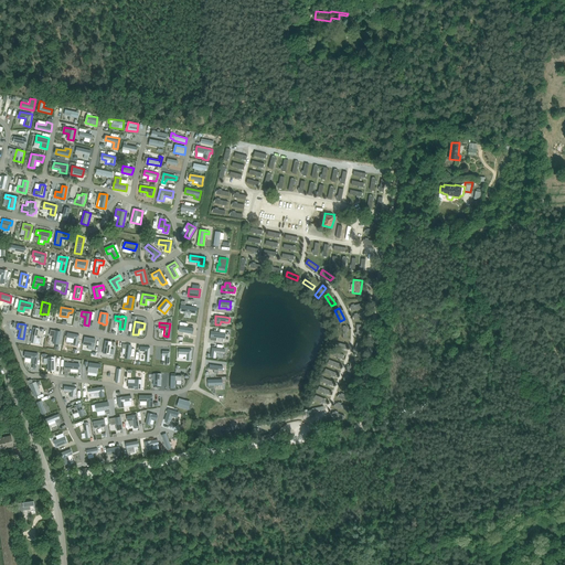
[(51,330),(50,336),(55,336),(53,343),(59,344),(61,332),(51,330)]
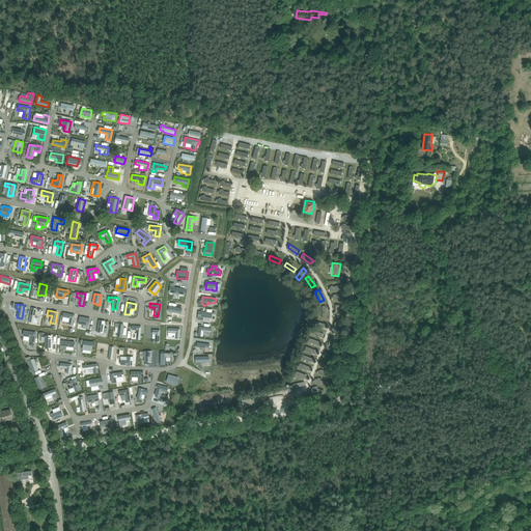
[(199,311),(198,319),(202,319),(203,317),(204,317),(203,319),(203,320),(210,322),(211,318),(212,318),(212,313),(199,311)]
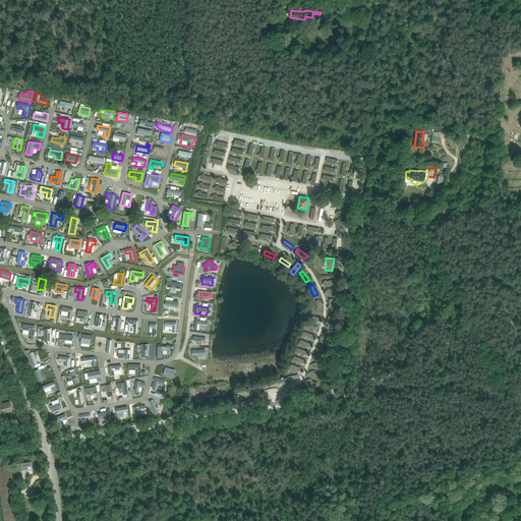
[(78,310),(76,317),(87,320),(89,312),(78,310)]
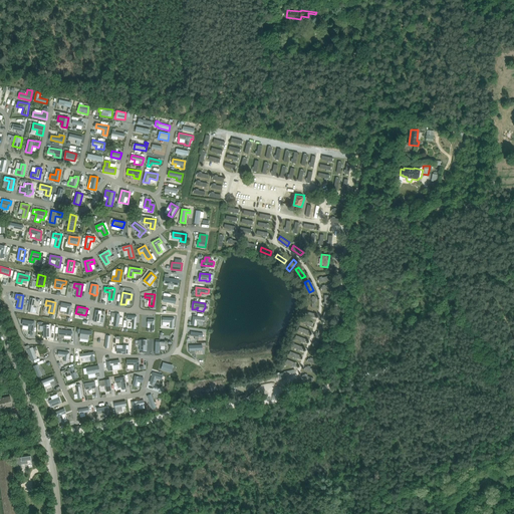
[(63,315),(65,309),(61,308),(59,318),(69,321),(70,317),(63,315)]
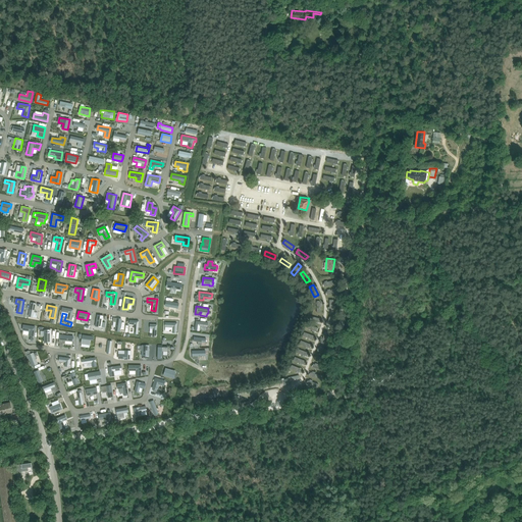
[(129,320),(129,324),(135,324),(134,333),(138,334),(139,321),(135,320),(129,320)]
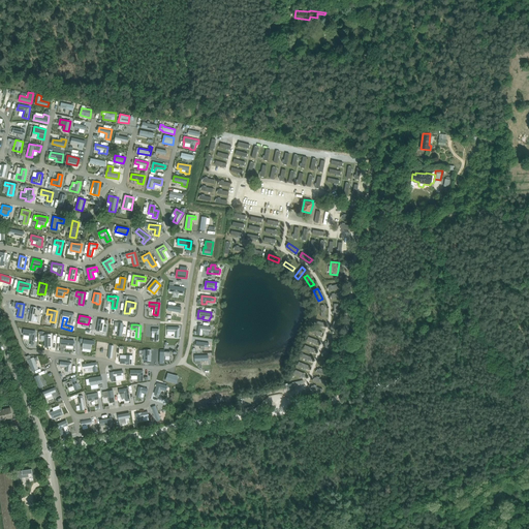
[(198,325),(197,335),(203,335),(203,331),(210,332),(211,327),(198,325)]
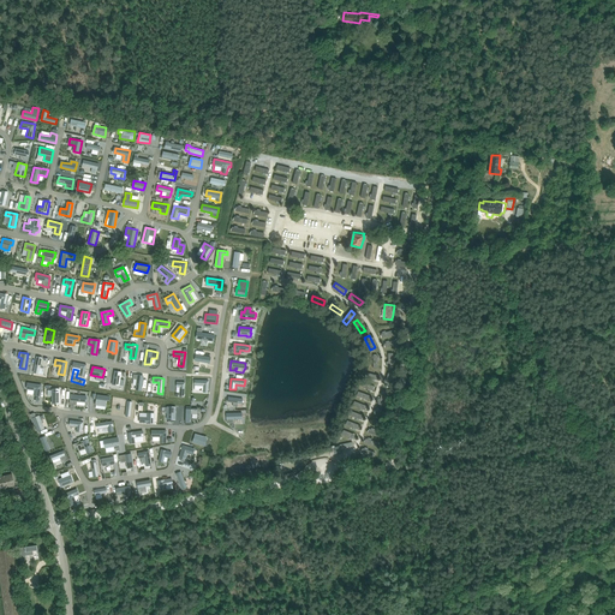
[(195,380),(195,384),(203,386),(203,392),(208,392),(209,381),(195,380)]
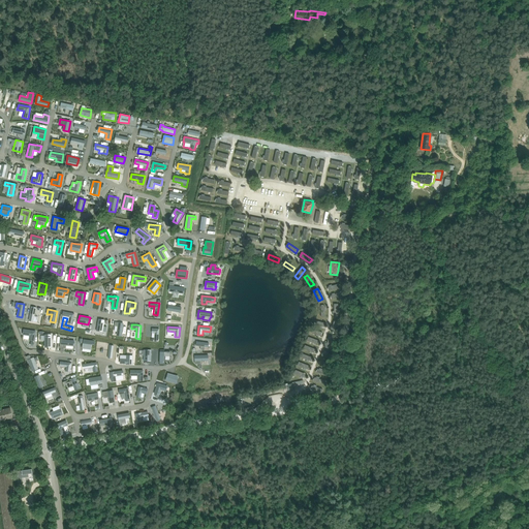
[(24,330),(23,334),(30,335),(29,340),(34,340),(35,332),(24,330)]
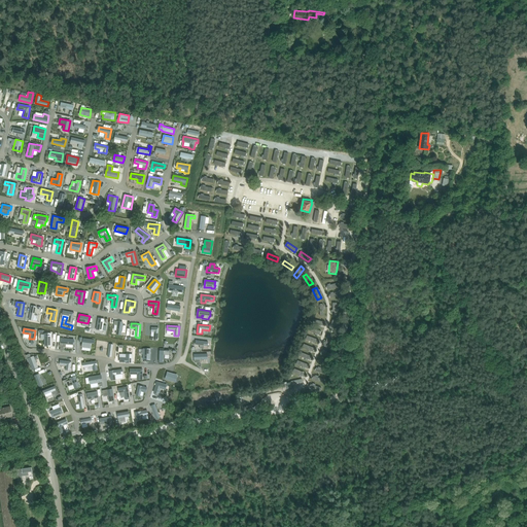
[(83,339),(82,350),(91,351),(92,343),(94,343),(95,340),(83,339)]
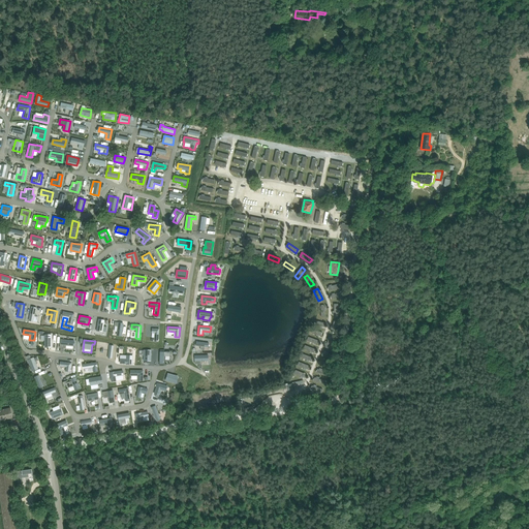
[(196,341),(196,345),(200,346),(200,349),(204,349),(205,346),(209,347),(209,343),(196,341)]
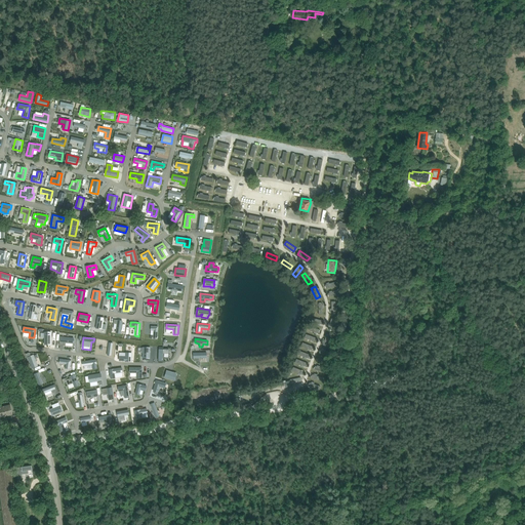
[(159,349),(158,361),(163,361),(163,353),(169,354),(169,349),(159,349)]
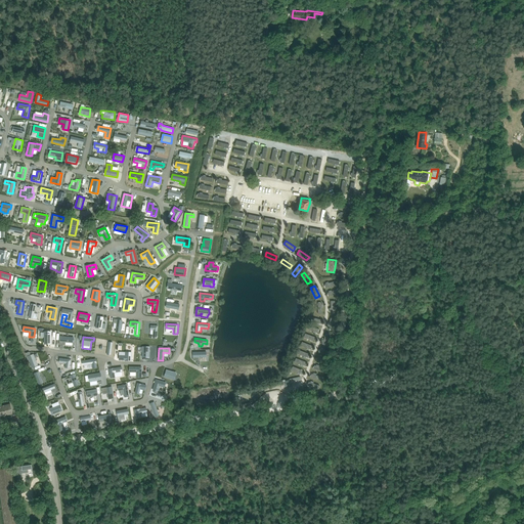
[(34,354),(28,356),(32,367),(38,365),(35,358),(38,356),(37,353),(34,354)]
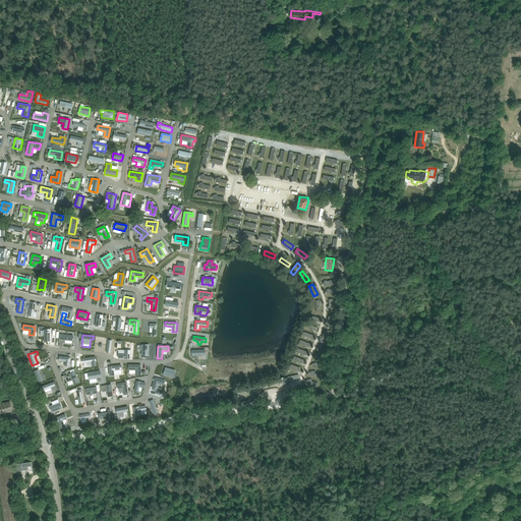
[(59,356),(59,360),(65,361),(65,364),(64,365),(69,366),(70,357),(59,356)]
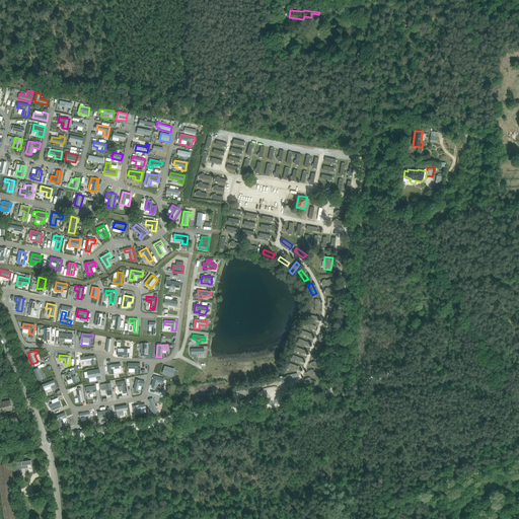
[(94,356),(82,358),(82,362),(91,360),(91,364),(96,364),(94,356)]
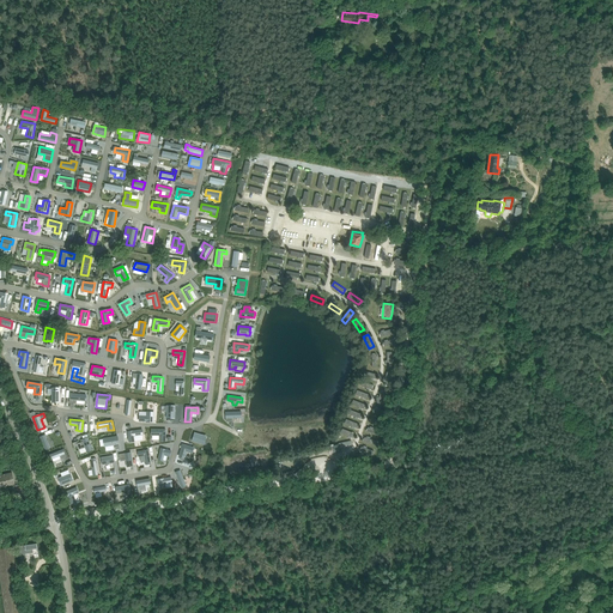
[(143,429),(128,431),(129,442),(134,441),(134,436),(143,435),(143,429)]
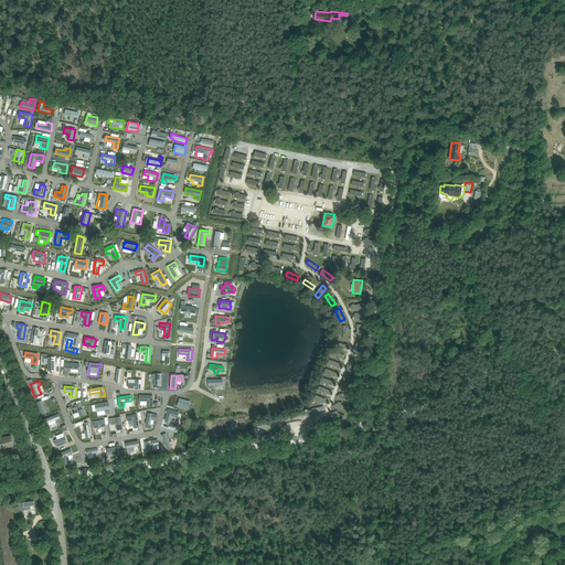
[(140,395),(140,401),(148,401),(148,406),(152,406),(152,396),(140,395)]
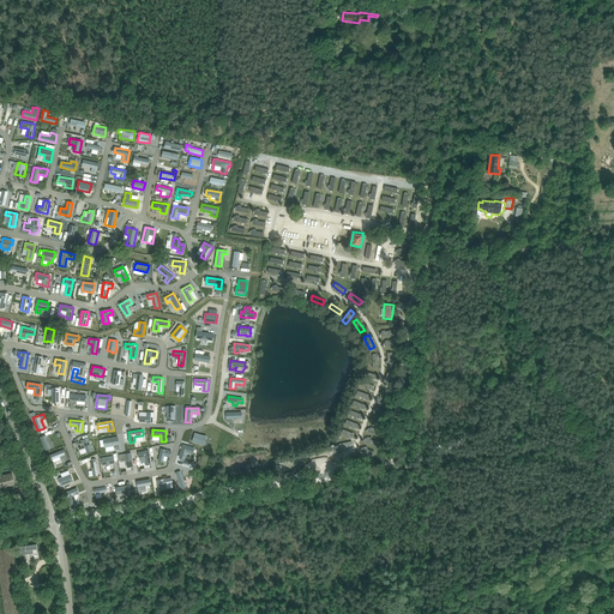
[(196,433),(193,441),(204,445),(205,440),(206,440),(206,437),(206,435),(204,435),(203,435),(196,433)]
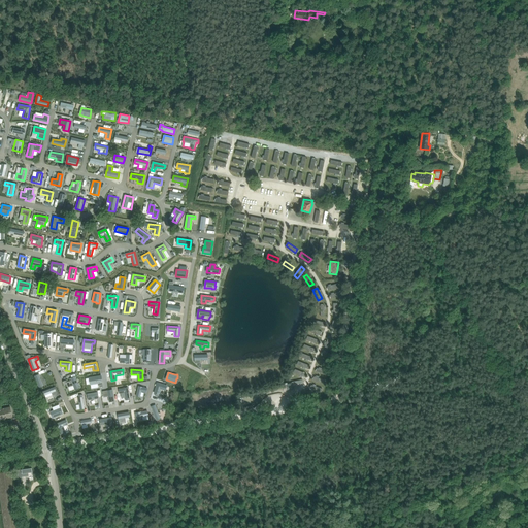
[(39,374),(34,375),(39,388),(43,386),(39,374)]
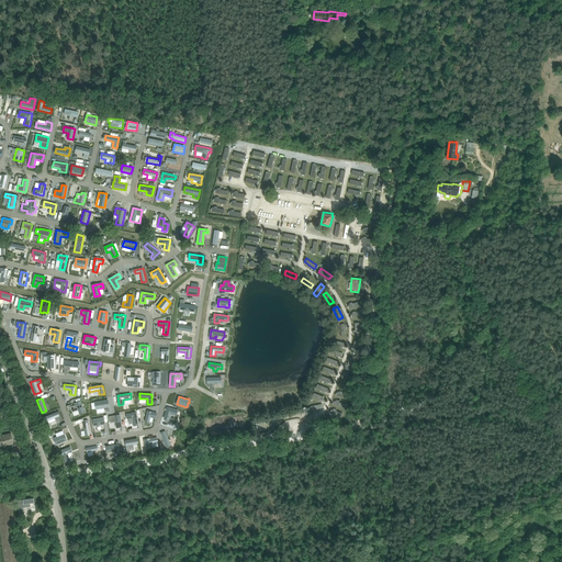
[(77,405),(71,407),(72,412),(78,409),(80,414),(85,412),(80,401),(76,403),(77,405)]
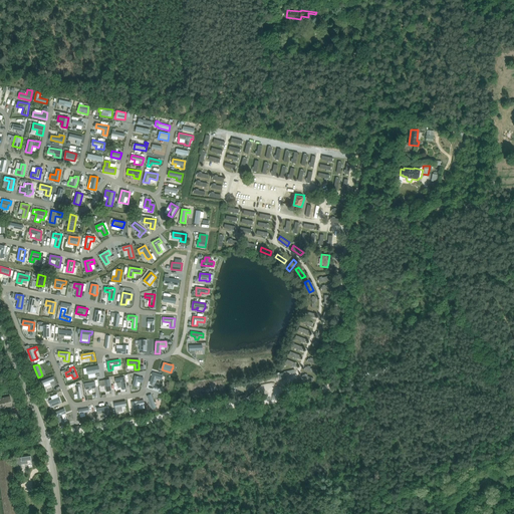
[(154,372),(151,382),(155,383),(157,378),(162,379),(163,375),(154,372)]
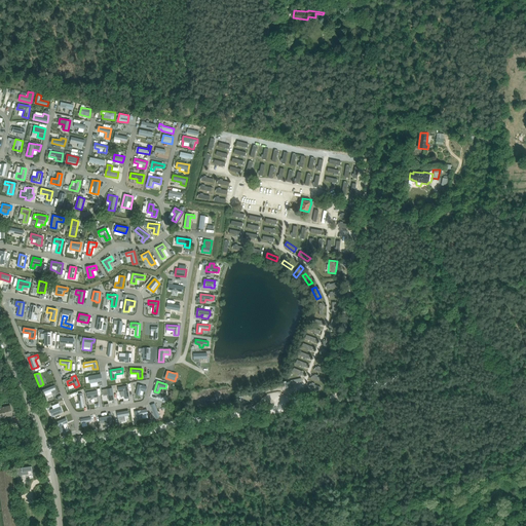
[(53,385),(41,390),(43,395),(51,390),(53,396),(58,393),(53,385)]
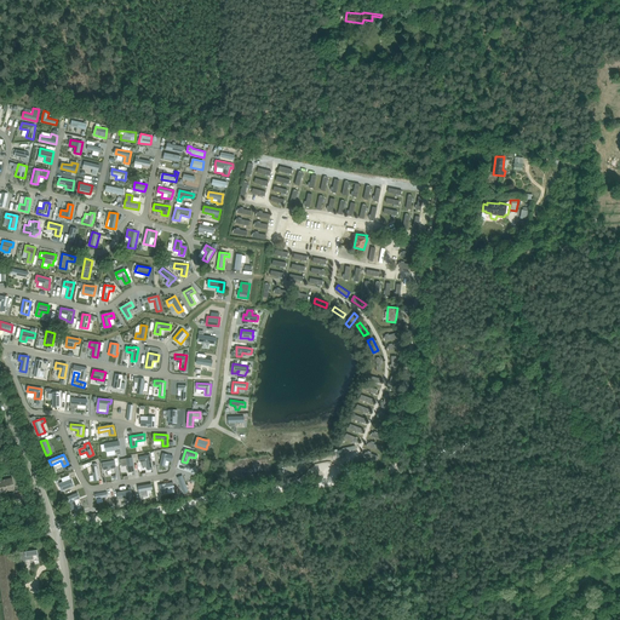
[(148,470),(153,469),(150,454),(139,457),(141,461),(142,461),(143,468),(147,466),(148,470)]
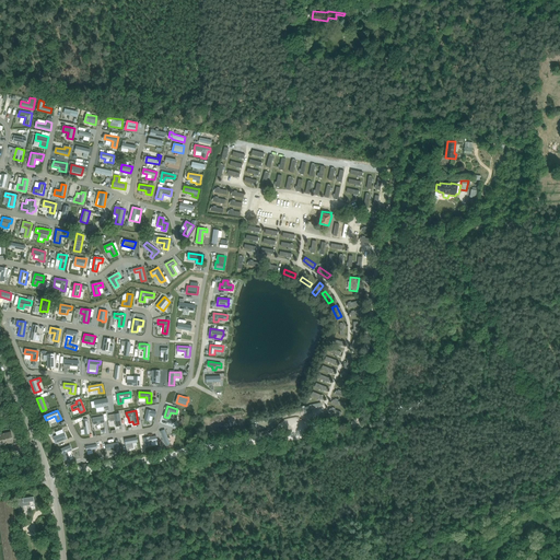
[(147,410),(144,421),(149,422),(150,416),(155,417),(155,412),(147,410)]
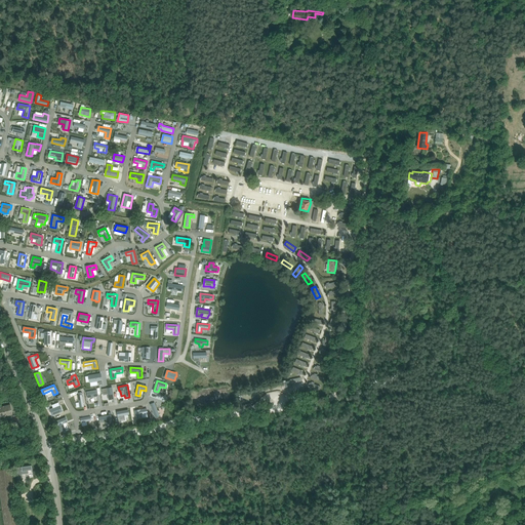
[(112,388),(103,390),(104,394),(108,393),(109,400),(114,399),(112,388)]
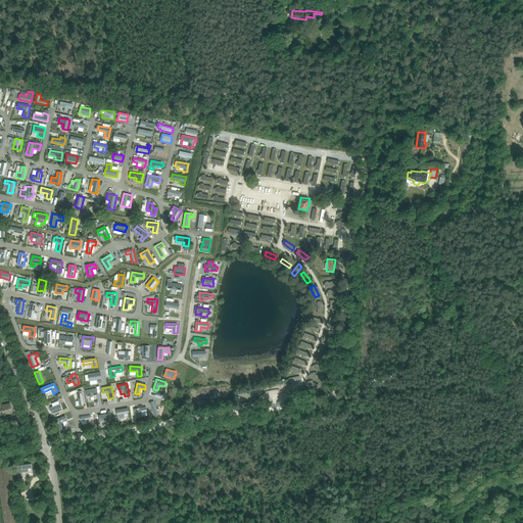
[(79,400),(76,401),(77,406),(80,406),(84,405),(82,390),(79,391),(79,393),(78,393),(79,400)]
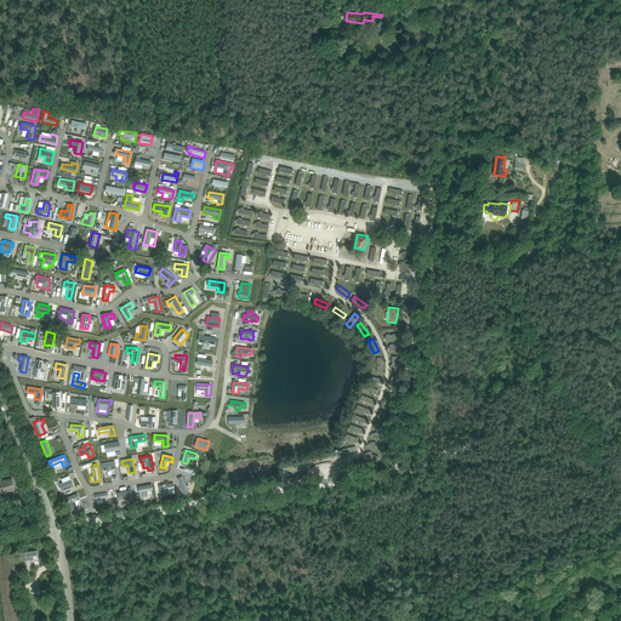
[(63,483),(60,484),(62,491),(74,486),(72,479),(70,479),(69,476),(62,479),(63,483)]
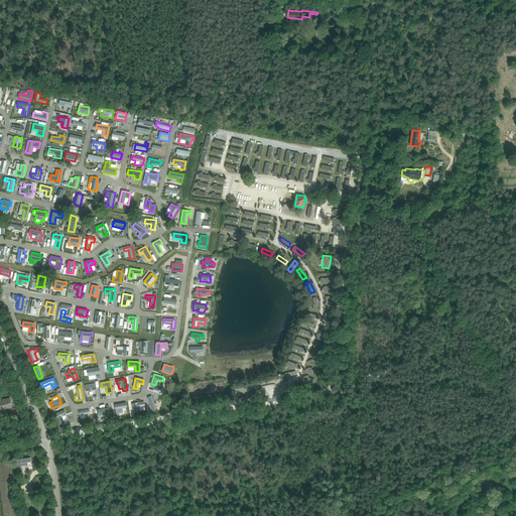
[(157,409),(152,395),(147,397),(152,410),(157,409)]
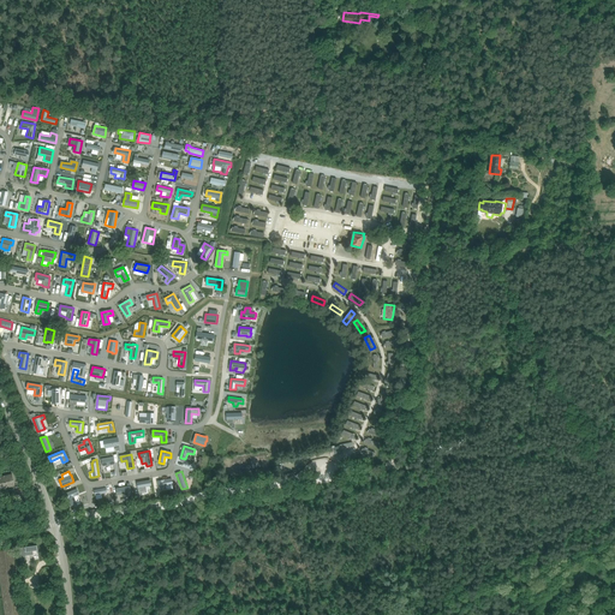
[(0,476),(0,482),(1,488),(15,485),(12,475),(0,476)]
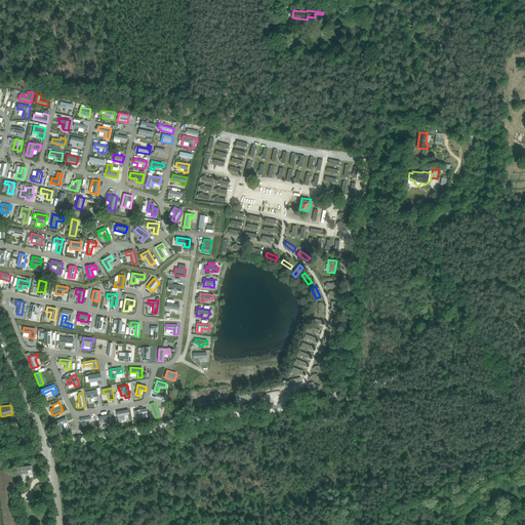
[(147,408),(134,411),(136,418),(142,417),(142,414),(148,413),(147,408)]
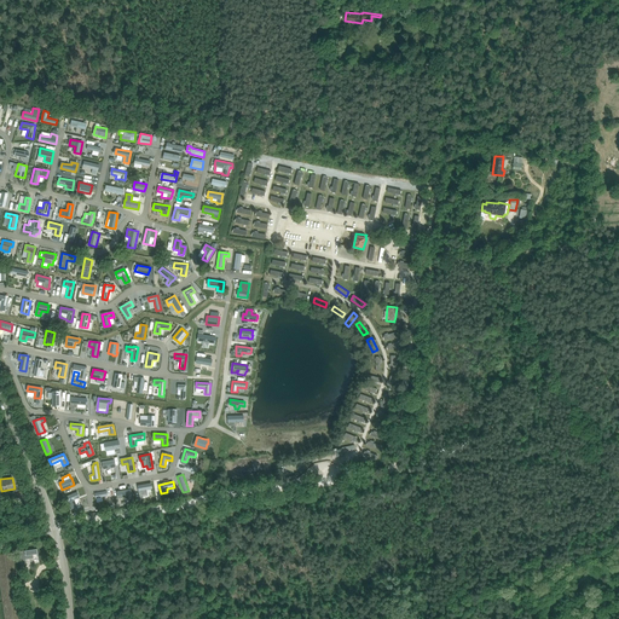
[(150,486),(137,489),(138,498),(146,497),(145,492),(150,491),(150,486)]
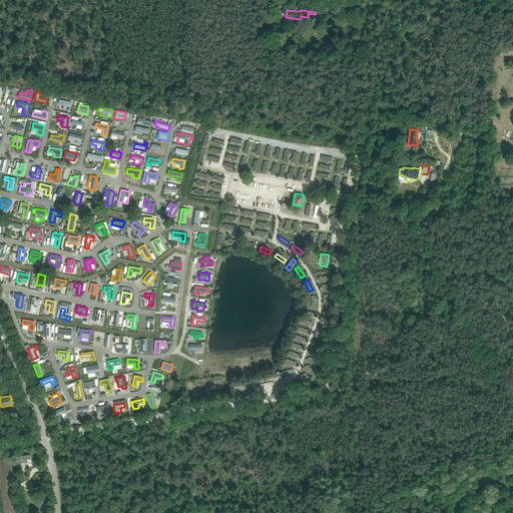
[(108,405),(96,407),(97,412),(106,411),(107,414),(110,414),(108,405)]
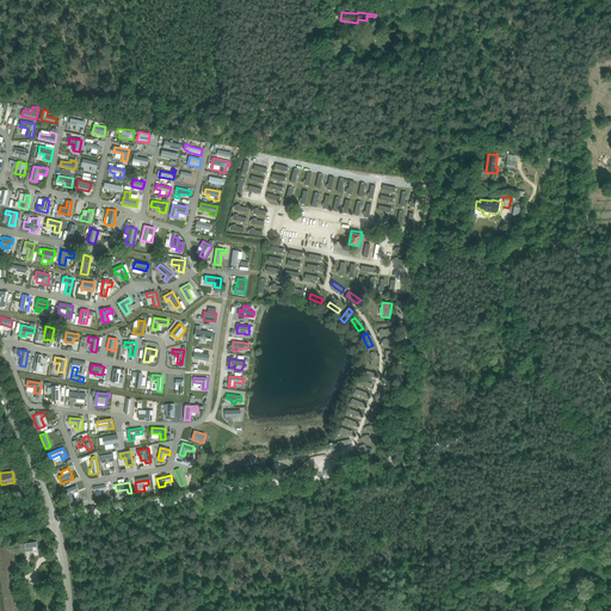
[(76,486),(67,489),(72,504),(76,503),(73,493),(78,491),(76,486)]
